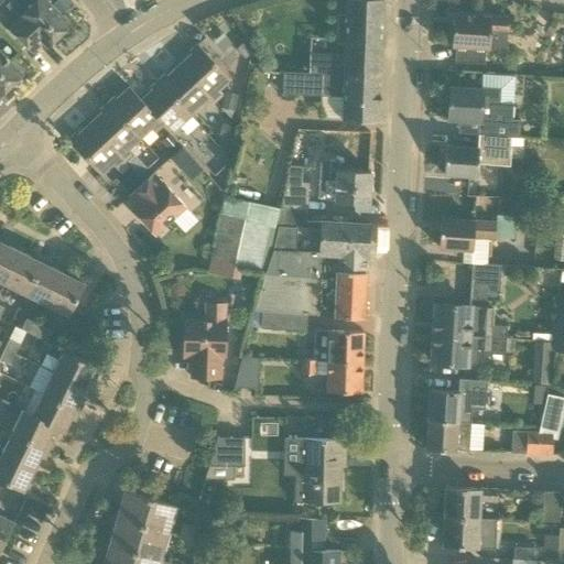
[(33,53),(43,44),(49,39),(53,42),(52,42),(53,43),(71,25),(46,0),(38,0),(19,19),(10,29),(33,53)]
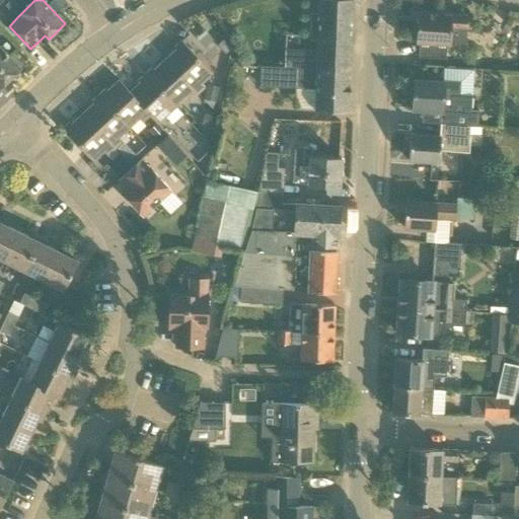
[(351,71),(353,0),(319,0),(318,52),(285,51),(285,68),(301,69),(351,71)]
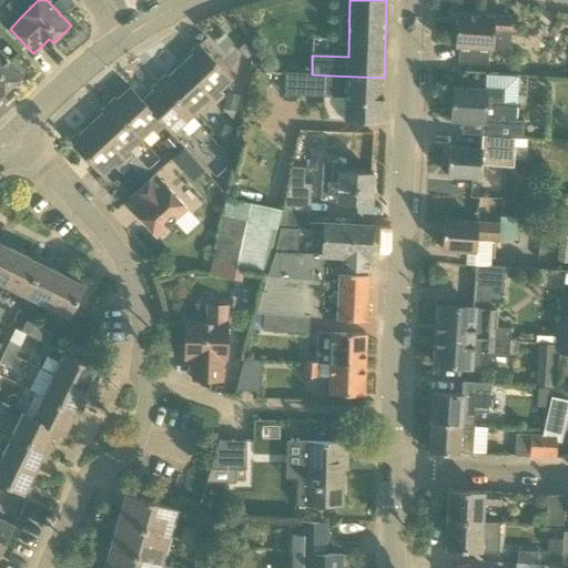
[(456,47),(459,47),(509,50),(510,19),(458,16),(456,47)]
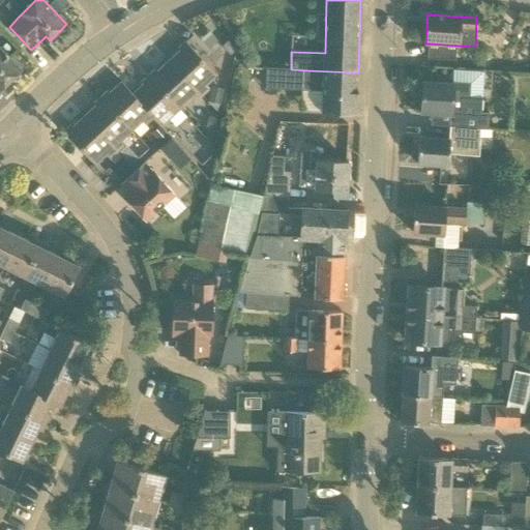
[(169,61),(202,96),(209,90),(206,86),(217,76),(188,43),(169,61)]
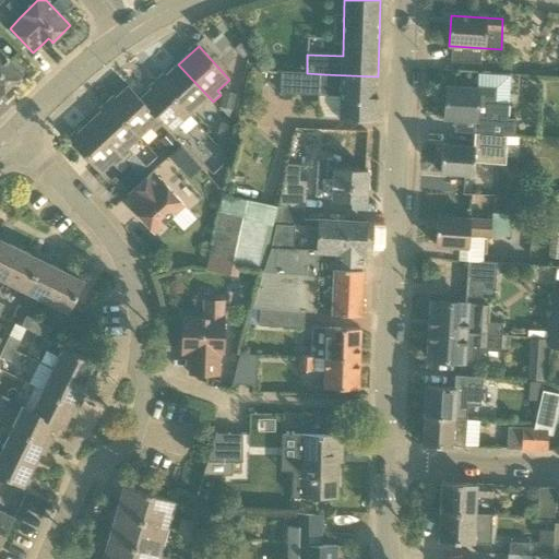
[(0,87),(1,86),(4,91),(6,92),(23,74),(0,50),(0,87)]
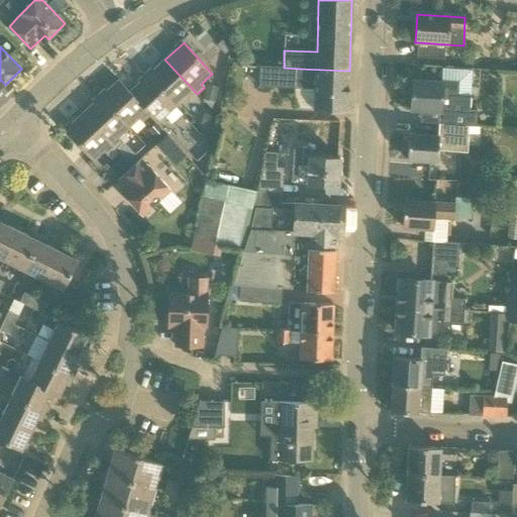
[(189,101),(197,94),(165,60),(147,76),(176,107),(186,98),(189,101)]
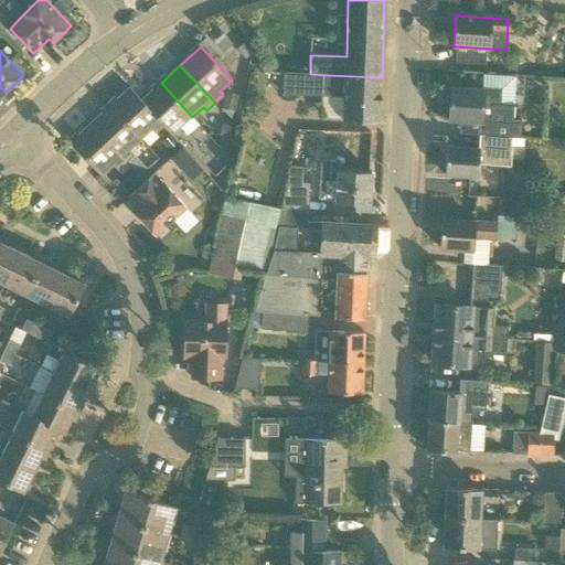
[(328,75),(310,74),(285,73),(284,95),(344,97),(343,120),(380,121),(382,77),(328,75)]
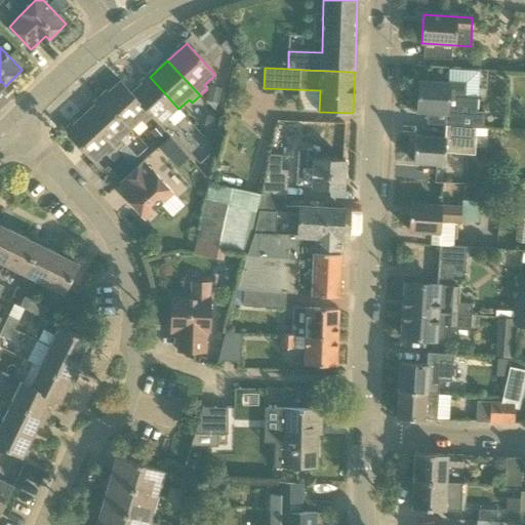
[(185,116),(178,109),(150,77),(131,93),(121,81),(120,82),(164,129),(170,122),(173,126),(185,116)]
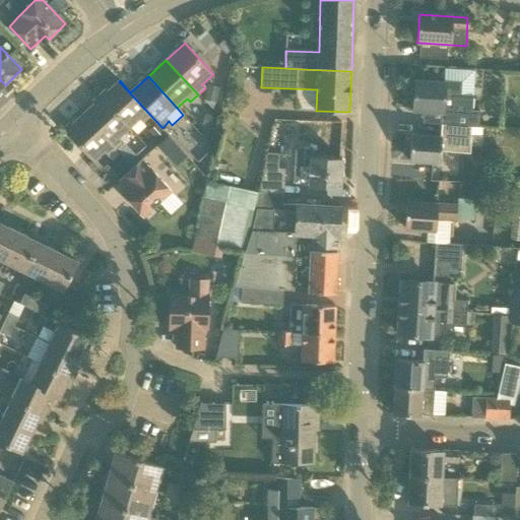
[(161,128),(163,128),(119,81),(101,98),(130,129),(140,119),(143,123),(150,117),(161,128)]
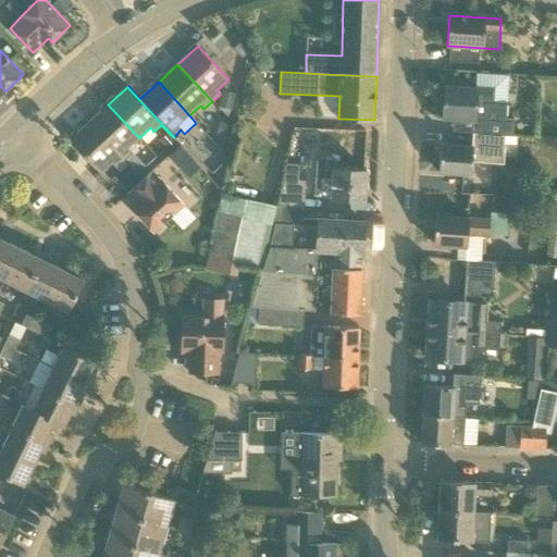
[(515,119),(506,118),(506,102),(493,101),(494,88),(475,87),(475,88),(445,87),(443,118),(475,120),(475,119),(479,120),(478,134),(505,136),(514,136),(515,119)]
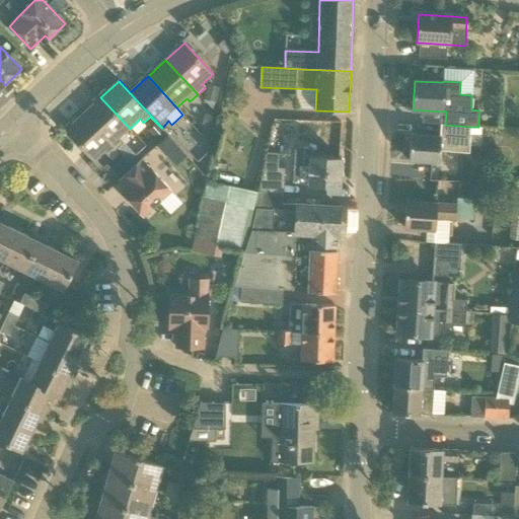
[(216,103),(219,87),(207,85),(204,100),(216,103)]
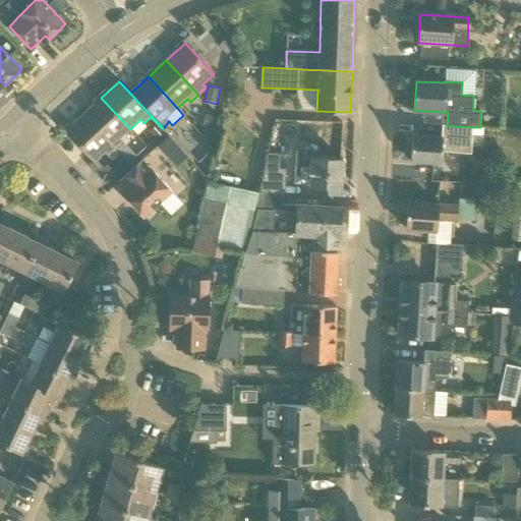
[(130,129),(101,98),(83,115),(115,149),(123,142),(119,138),(130,129)]
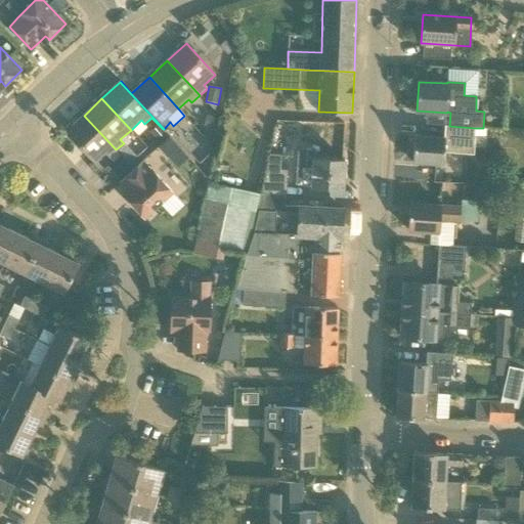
[(108,157),(116,149),(84,116),(66,132),(94,164),(104,154),(108,157)]
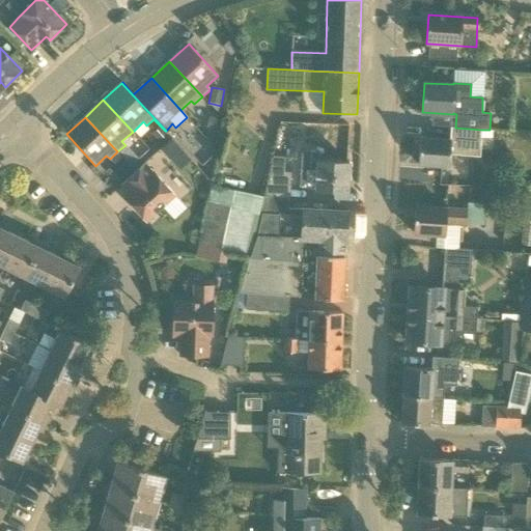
[(220,131),(222,119),(208,117),(206,129),(220,131)]
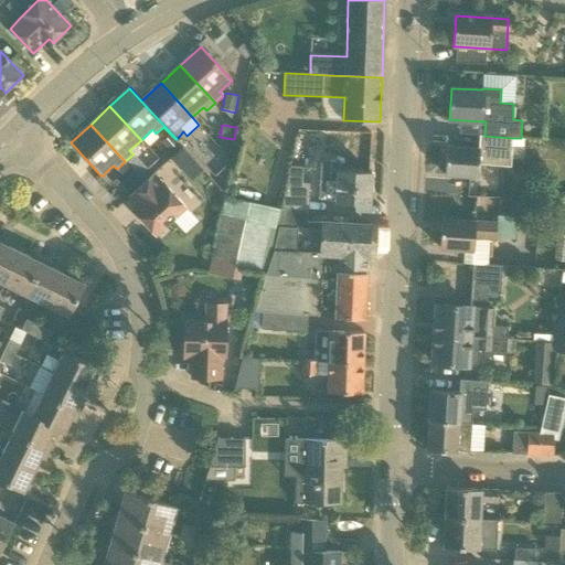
[(480,136),(479,149),(447,147),(445,176),(478,177),(479,164),(510,166),(512,138),(484,136),(480,136)]
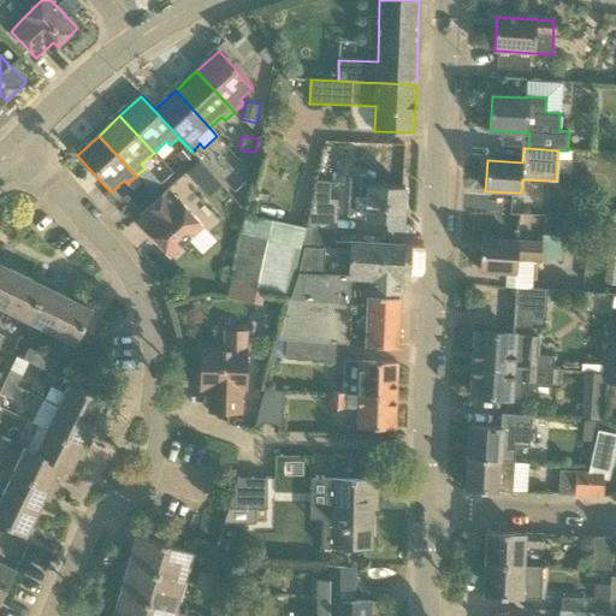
[(184,164),(193,155),(187,149),(178,157),(184,164)]
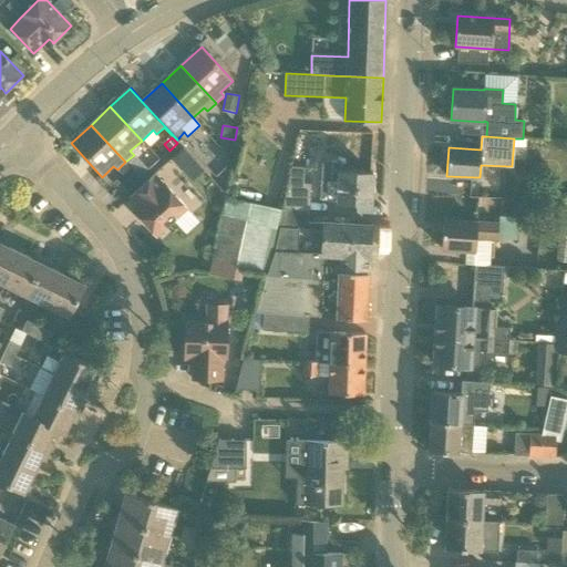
[(183,169),(193,161),(183,148),(173,158),(183,169)]
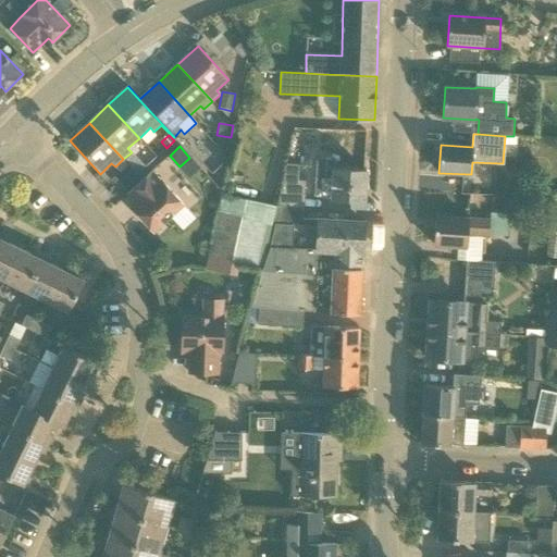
[(132,153),(125,160),(137,173),(144,166),(132,153)]
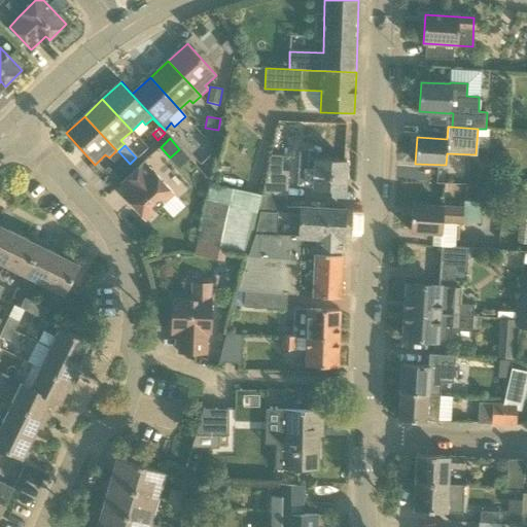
[(129,166),(121,156),(120,155),(109,166),(117,175),(129,166)]
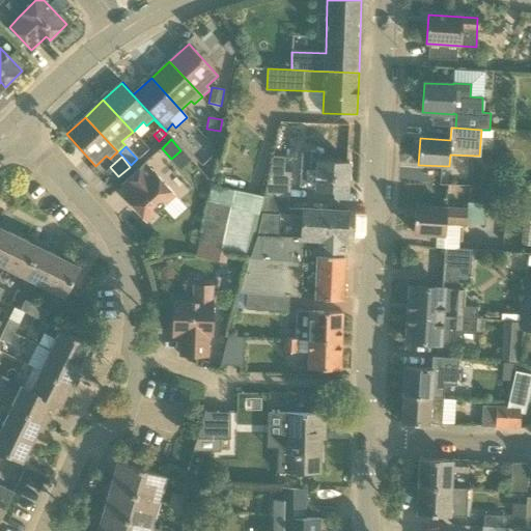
[(263,197),(289,198),(290,173),(284,172),(285,158),(272,158),(263,197)]
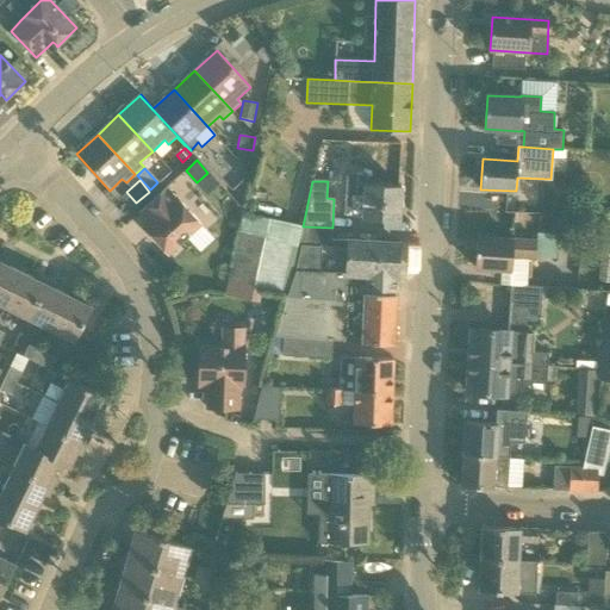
[(355,200),(355,201),(363,203),(362,218),(400,219),(402,187),(348,184),(347,200),(355,200)]
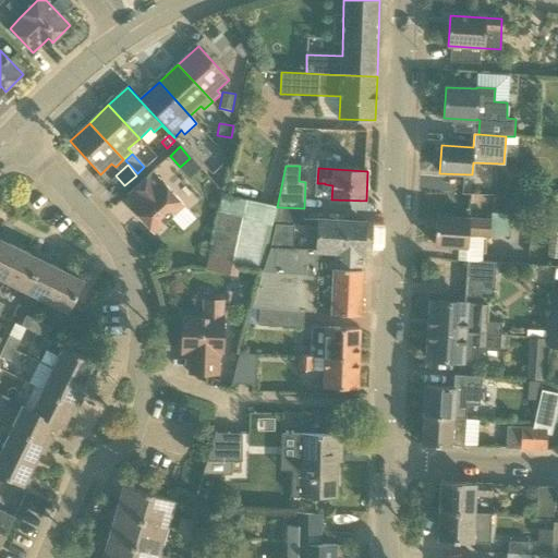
[(162,182),(153,171),(128,194),(137,205),(133,208),(133,207),(132,208),(155,233),(184,206),(162,182)]
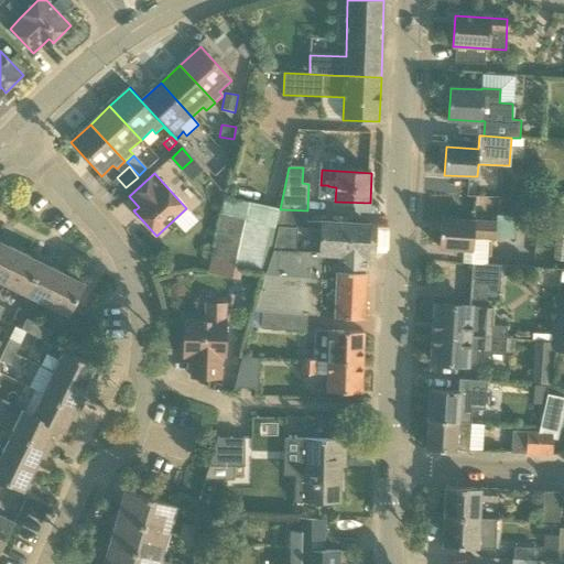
[(307,223),(307,210),(280,209),(275,227),(278,227),(297,228),(322,229),(321,253),(367,256),(369,225),(307,223)]
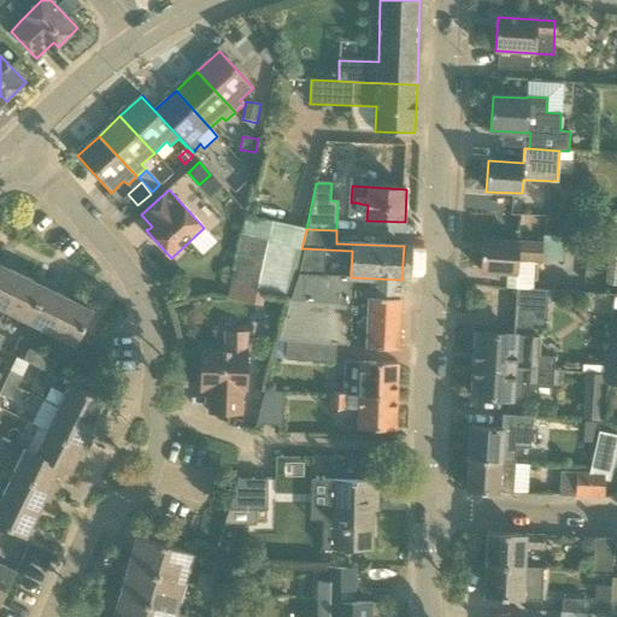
[(269,238),(268,240),(242,234),(231,283),(266,292),(291,297),(300,245),(269,238)]
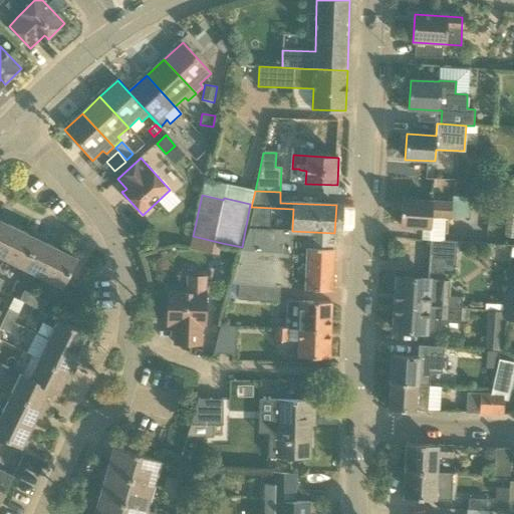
[(470,218),(471,197),(455,196),(455,204),(403,200),(401,226),(432,228),(433,216),(470,218)]
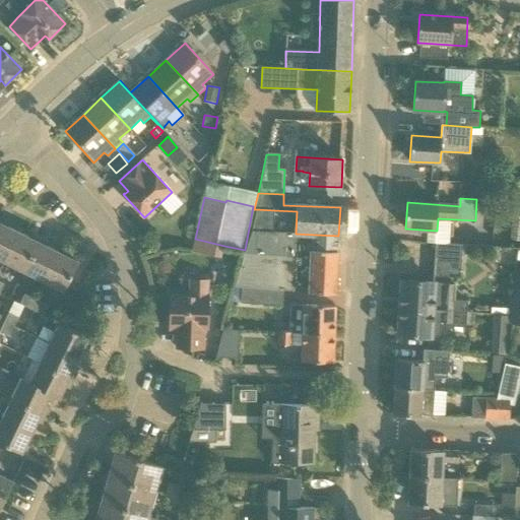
[(272,234),(274,210),(256,209),(251,233),(272,234)]
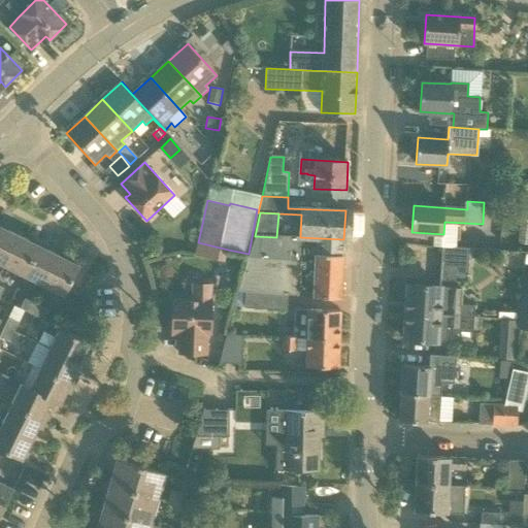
[(0,264),(4,266),(19,236),(7,230),(9,226),(1,222),(0,224),(0,264)]
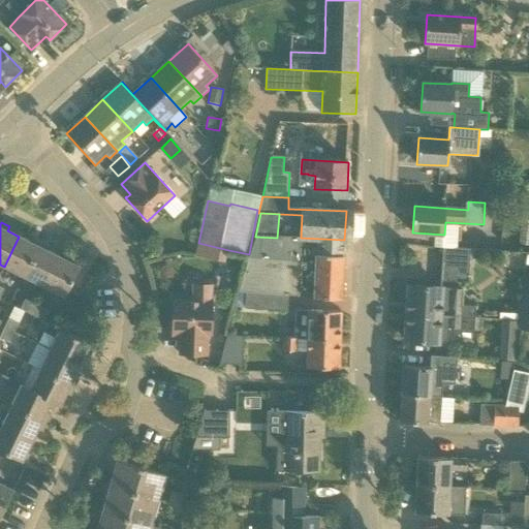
[(24,276),(41,242),(33,238),(30,242),(19,237),(4,267),(24,276)]
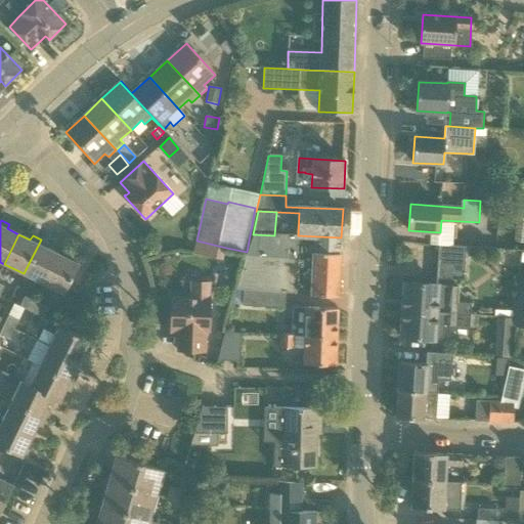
[(341,237),(298,235),(297,236),(252,234),(247,255),(236,290),(244,290),(287,292),(295,293),(295,294),(338,296),(340,254),(339,254),(340,237),(341,237)]
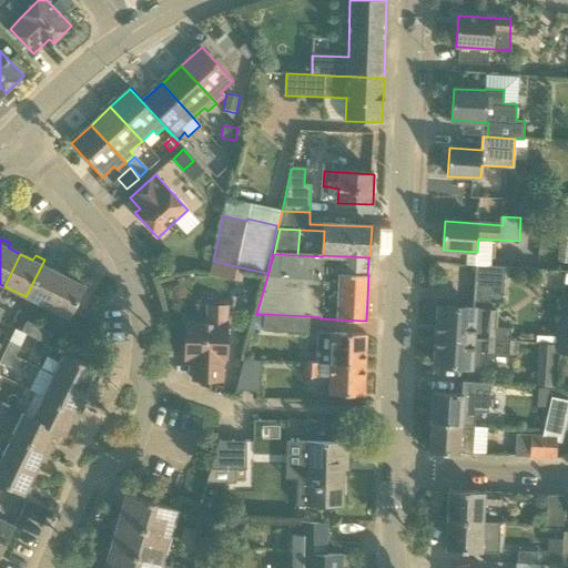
[(48,307),(63,275),(51,269),(53,264),(44,260),(26,296),(48,307)]
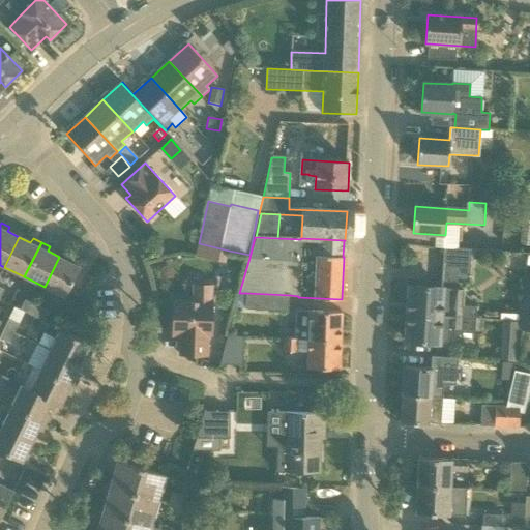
[(226,263),(229,251),(199,243),(196,257),(226,263)]
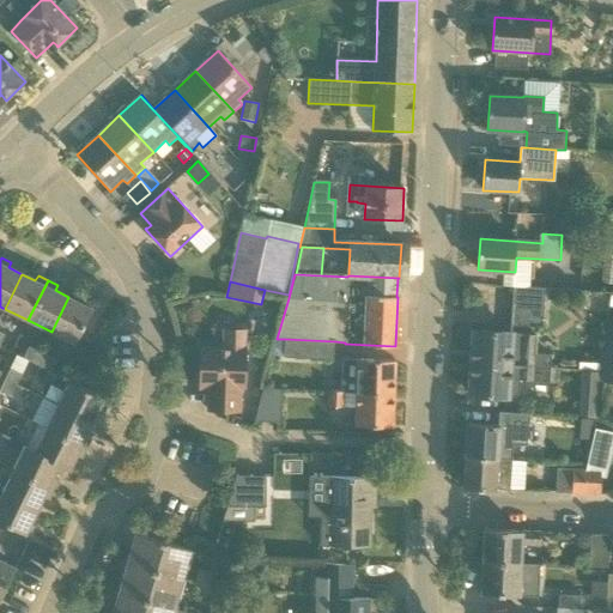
[(542,328),(544,311),(546,287),(515,285),(511,326),(542,328)]
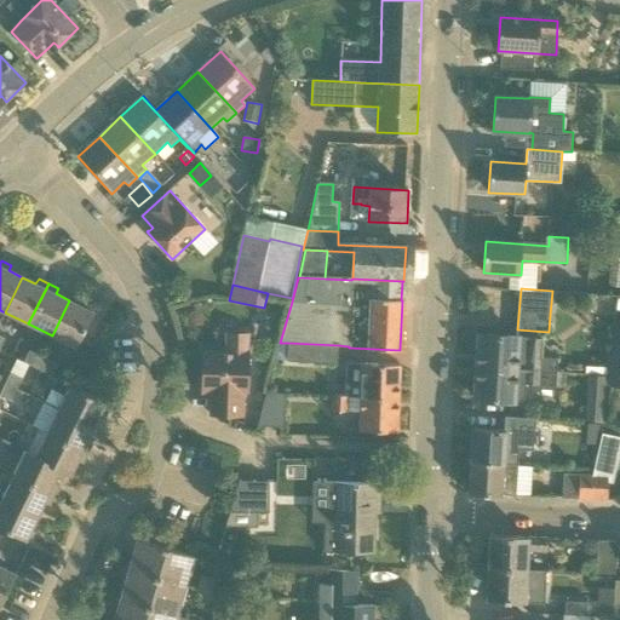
[(69,300),(52,336),(76,348),(96,308),(85,302),(82,306),(69,300)]
